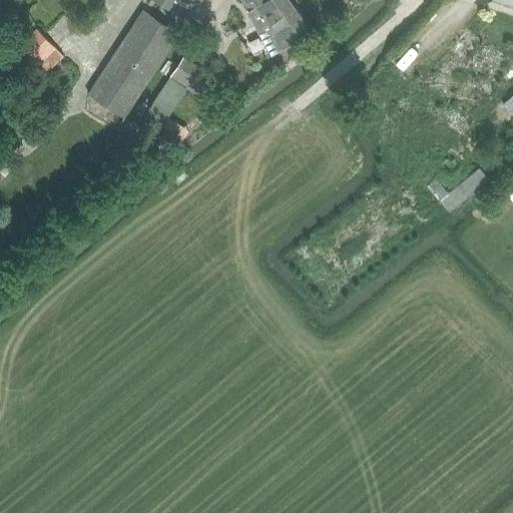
[(156,0),(188,20),(201,0),(156,0)]
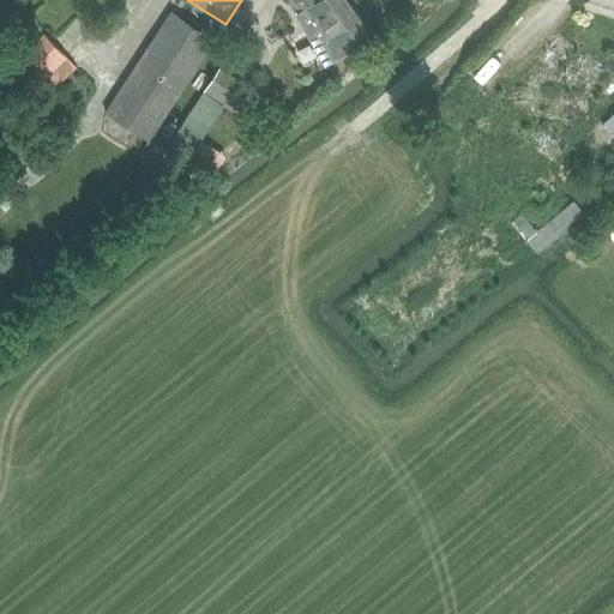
[(324,70),(353,54),(347,43),(367,29),(355,11),(354,12),(344,0),(287,0),(298,14),(295,16),(324,70)]
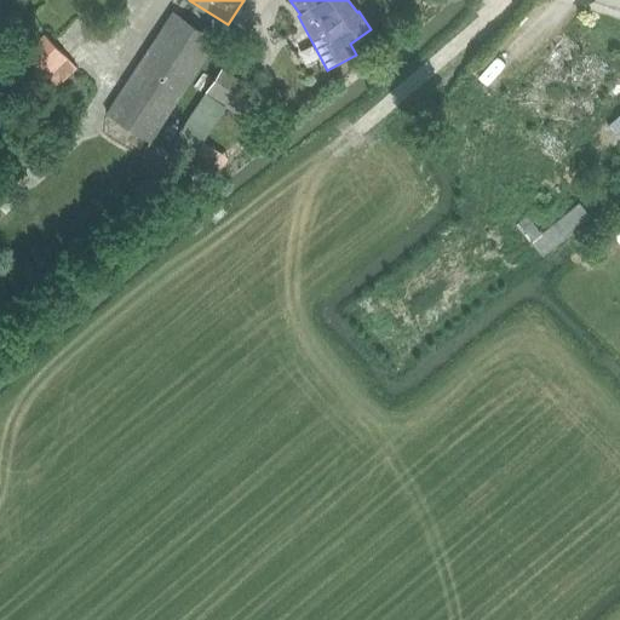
[(150,142),(217,40),(172,10),(105,113),(150,142)]
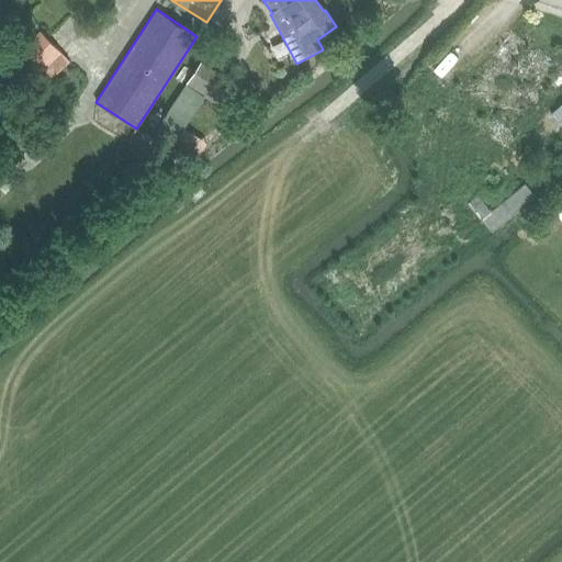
[(72,63),(42,30),(22,47),(54,80),(72,63)]
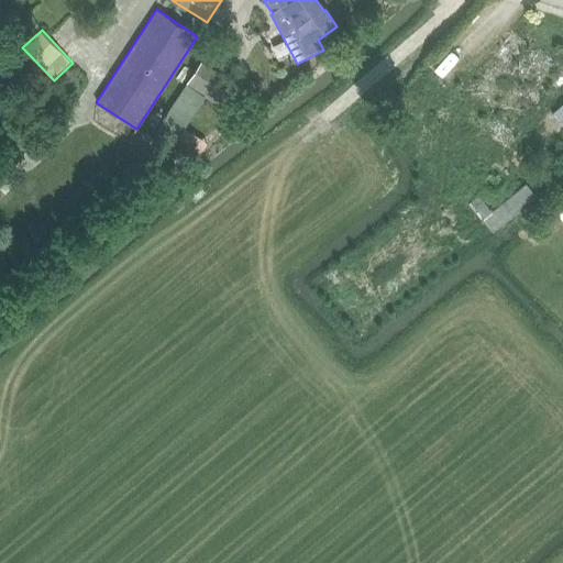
[(461,113),(501,144),(531,125),(522,111),(532,98),(520,79),(525,83),(515,65),(503,56),(487,65),(478,77),(489,95),(470,79),(459,87),(466,92),(471,100),(462,112),(461,113)]
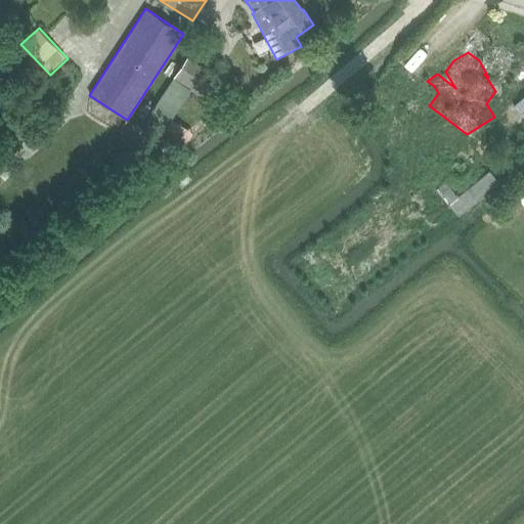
[(219,77),(188,56),(174,77),(206,97),(219,77)]
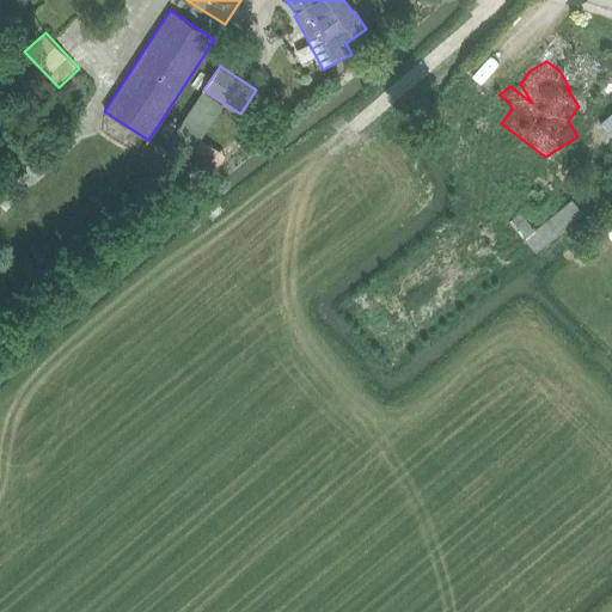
[(476,121),(493,87),(470,77),(453,110),(476,121)]
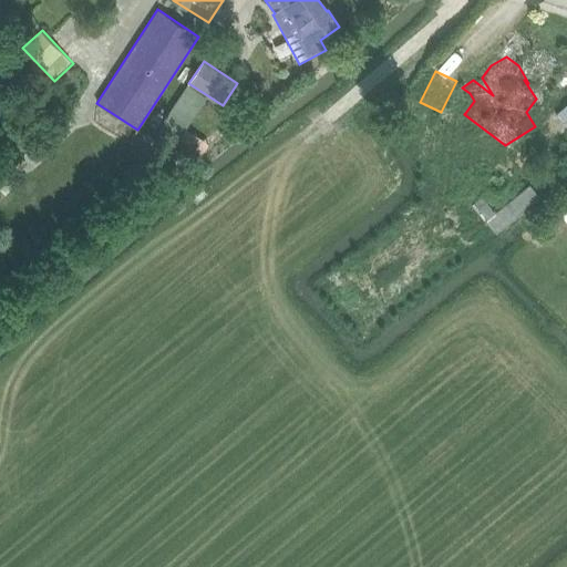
[(497,233),(540,198),(531,185),(496,212),(483,196),(473,203),(497,233)]
